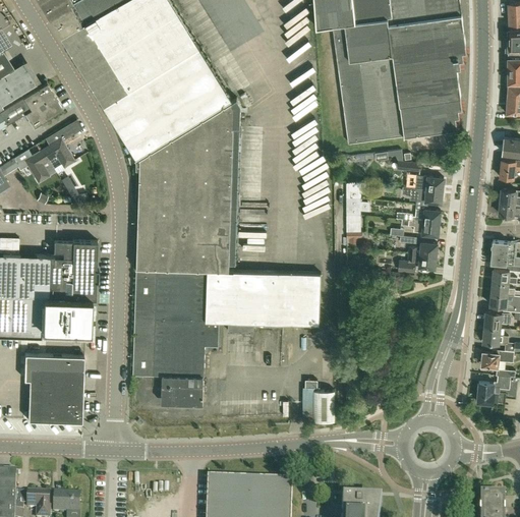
[(36,0),(64,45),(65,47),(67,51),(102,106),(103,108),(104,109),(106,112),(132,157),(135,162),(135,172),(138,172),(136,235),(136,254),(136,255),(135,261),(135,271),(134,293),(132,379),(153,379),(162,379),(161,403),(201,404),(203,381),(204,381),(205,348),(218,349),(219,325),(227,325),(227,334),(252,335),(252,326),(265,326),(265,330),(281,330),(281,327),(318,328),(318,329),(319,329),(320,276),(228,273),(234,109),(231,104),(232,104),(167,0),(36,0)]
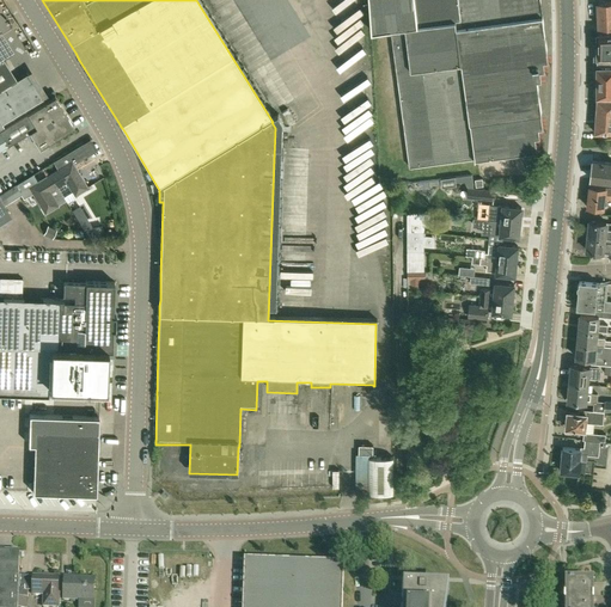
[(543,75),(542,66),(547,66),(545,56),(537,0),(367,0),(371,36),(389,35),(408,172),(531,157),(531,155),(536,155),(533,142),(538,141),(537,133),(542,133),(536,85),(541,85),(539,75),(543,75)]
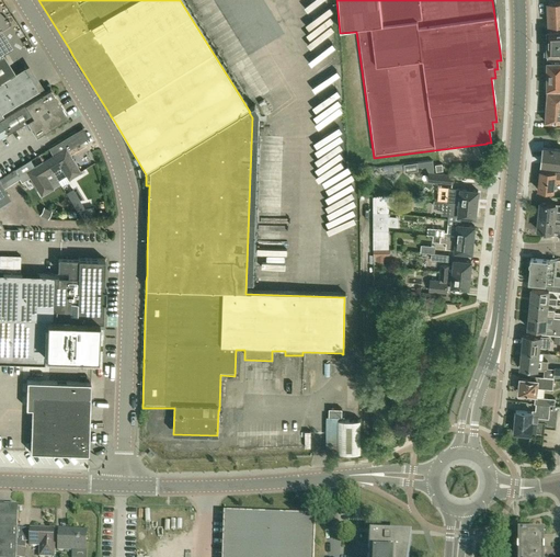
[(559,6),(547,7),(548,30),(559,27),(559,6)]
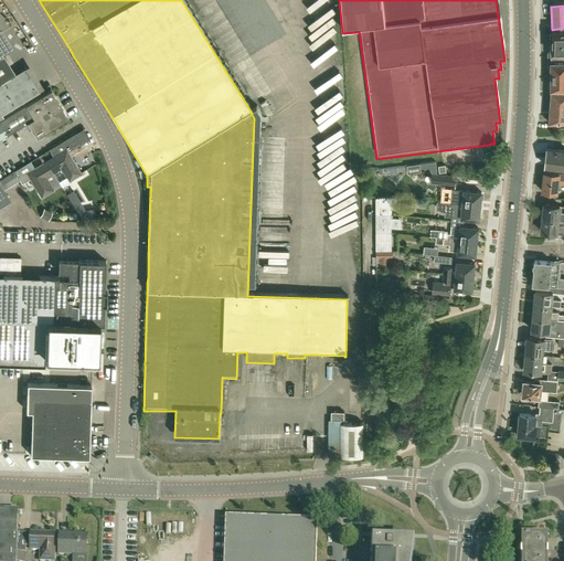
[(545,48),(545,53),(547,54),(550,55),(550,93),(563,93),(563,34),(550,35),(550,45),(547,45),(545,48)]
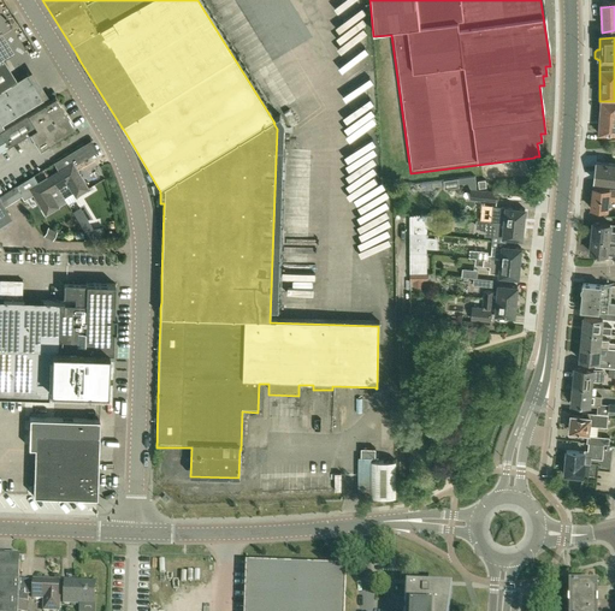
[(1,61),(0,63),(0,134),(45,107),(25,78),(16,84),(1,61)]
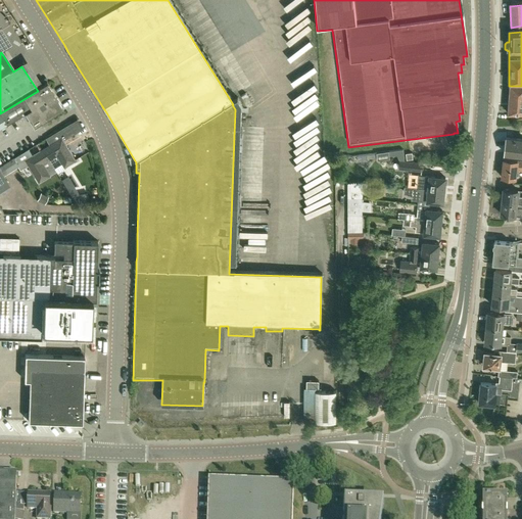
[(46,86),(38,91),(0,113),(0,131),(24,116),(33,131),(62,112),(51,94),(46,86)]
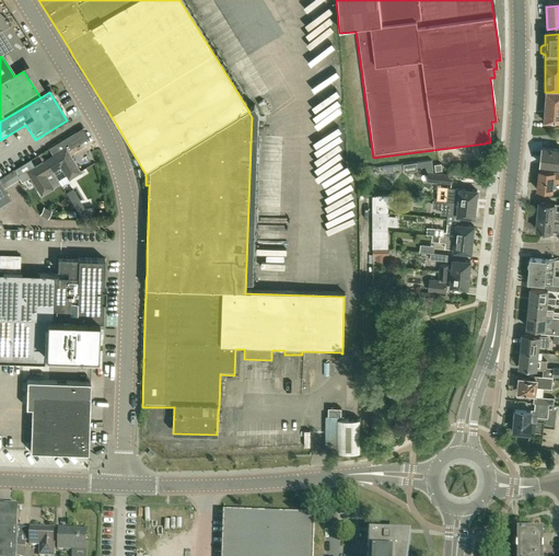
[(546,95),(545,105),(558,105),(558,95),(550,94),(550,96),(546,95)]
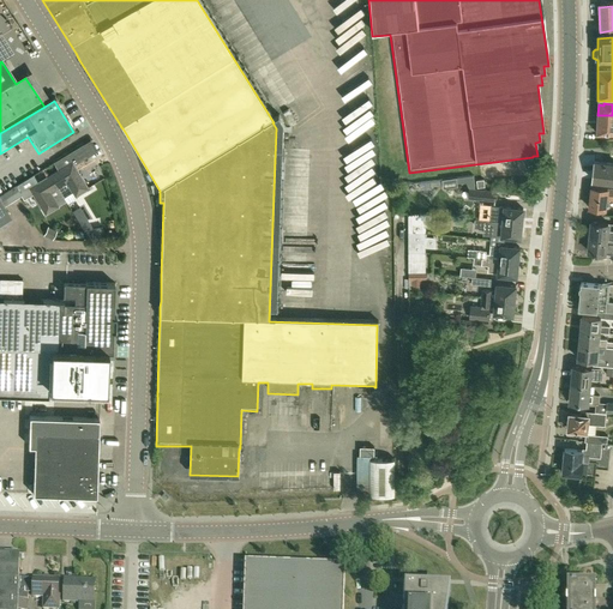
[(598,121),(596,127),(606,128),(606,126),(612,126),(612,115),(598,115),(598,121)]
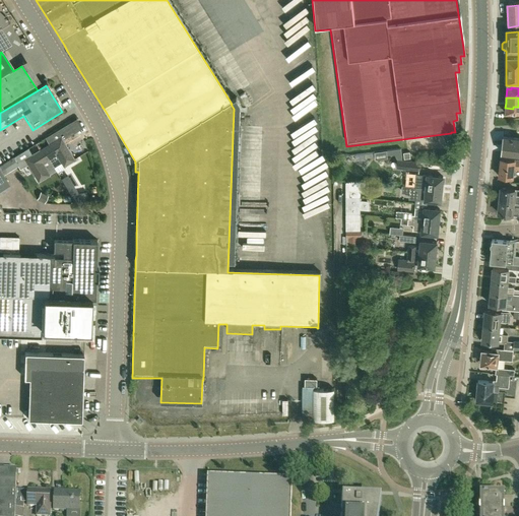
[(505,108),(504,117),(518,117),(518,107),(513,107),(513,109),(505,108)]
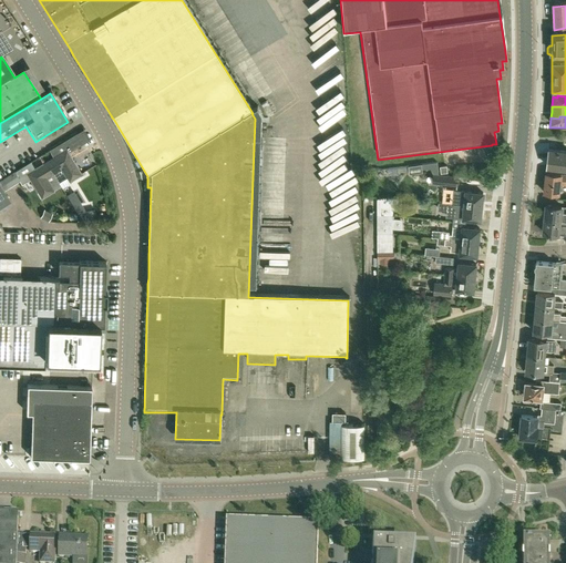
[(80,177),(67,156),(76,151),(71,141),(48,154),(52,161),(43,167),(48,175),(49,177),(52,176),(58,186),(59,186),(67,182),(69,185),(80,177)]
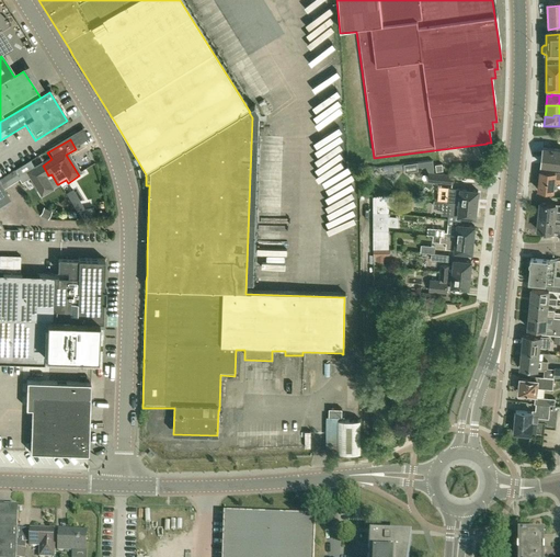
[(559,154),(543,152),(540,169),(559,171),(559,154)]
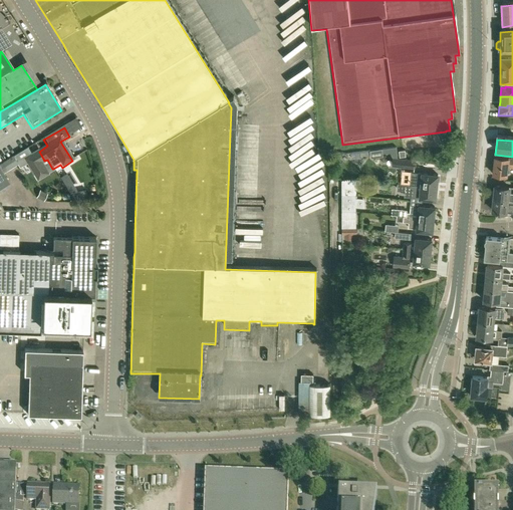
[(52,169),(47,160),(44,161),(43,159),(39,152),(30,157),(26,150),(13,159),(17,166),(15,167),(18,171),(26,165),(37,183),(47,176),(46,175),(54,171),(53,169),(52,169)]
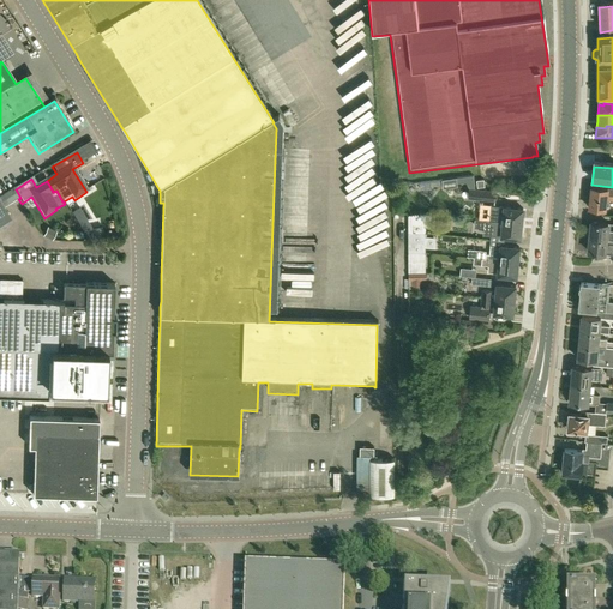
[(466,181),(464,181),(464,182),(464,187),(468,194),(474,194),(473,186),(473,181),(473,180),(469,181),(468,181),(467,181),(466,181)]
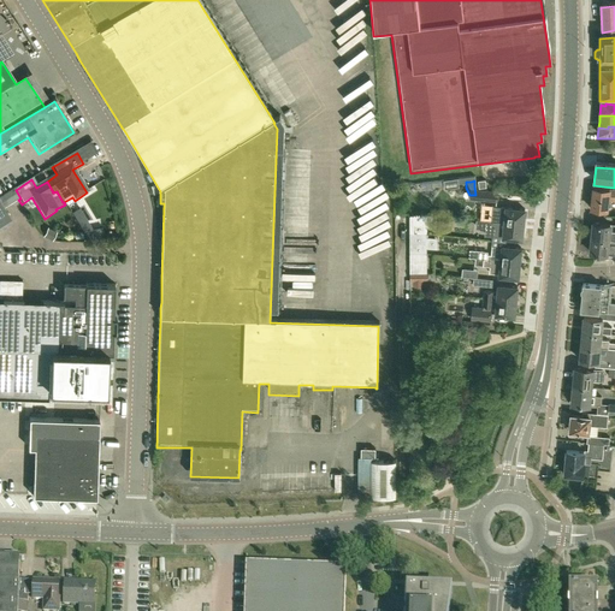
[(455,183),(443,185),(443,194),(455,193),(456,193),(457,191),(459,191),(457,187),(457,184),(457,183),(455,183)]
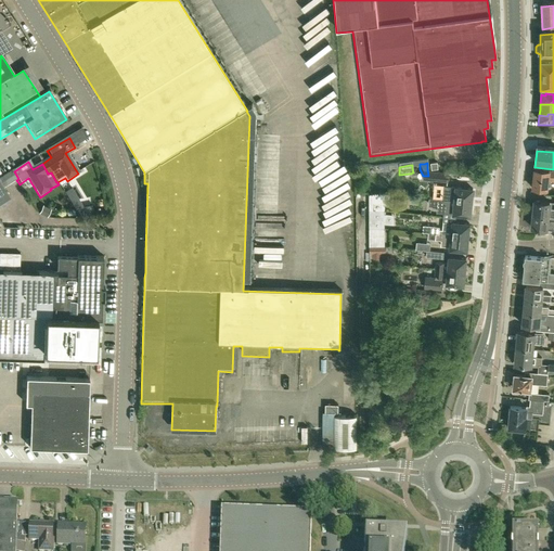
[(0,204),(9,200),(2,189),(16,180),(18,179),(14,171),(0,178),(0,204)]
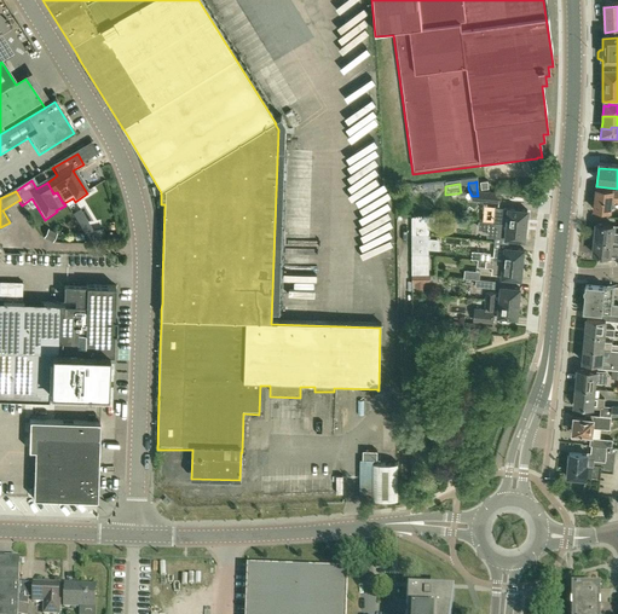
[(617,196),(595,193),(593,215),(598,215),(598,218),(608,219),(610,213),(612,213),(612,208),(610,207),(610,206),(617,206),(617,196)]
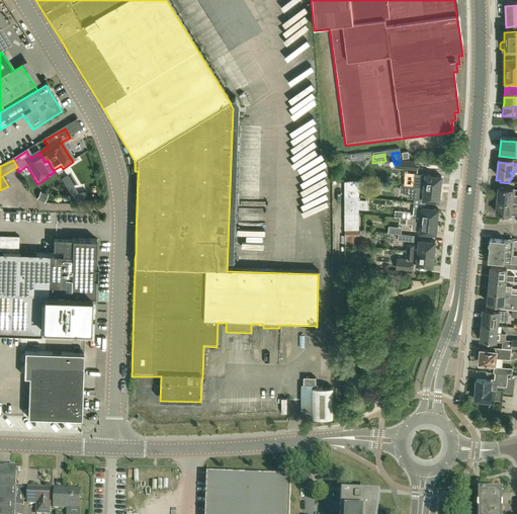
[(400,164),(395,164),(394,171),(416,173),(417,166),(400,164)]
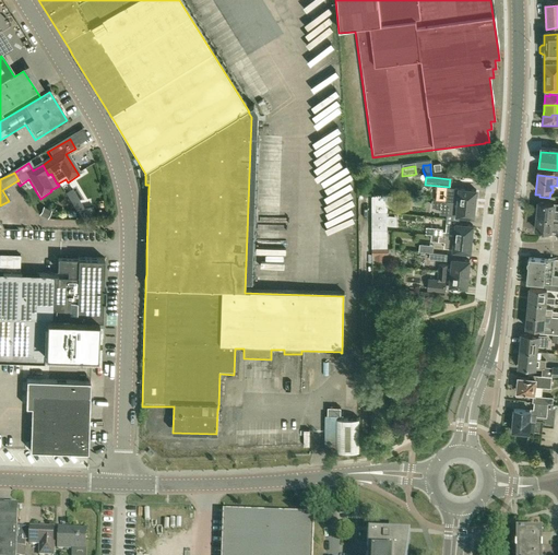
[(474,208),(475,193),(449,191),(448,205),(474,208)]
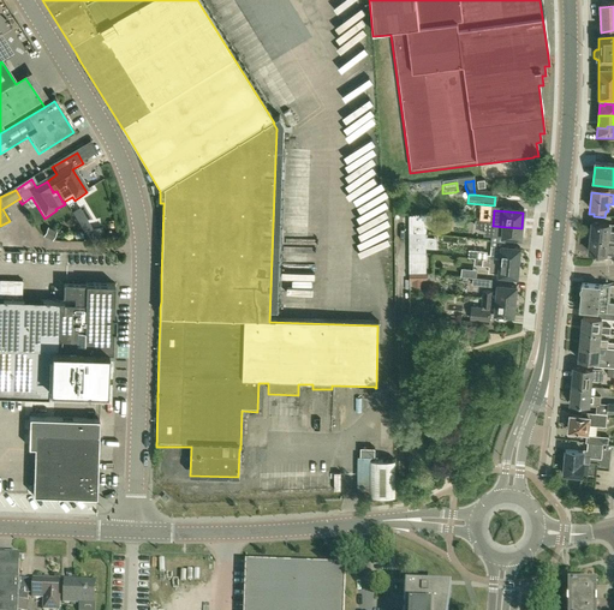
[(429,220),(405,219),(406,239),(423,239),(423,233),(428,233),(429,220)]
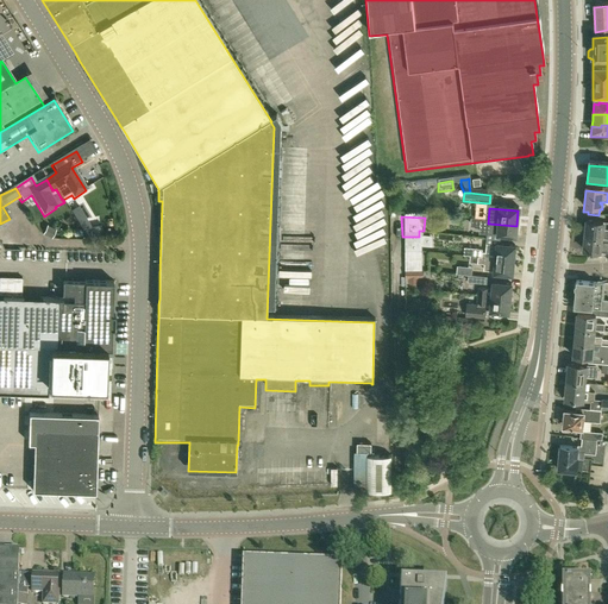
[(515,241),(516,226),(488,224),(481,222),(480,238),(515,241)]
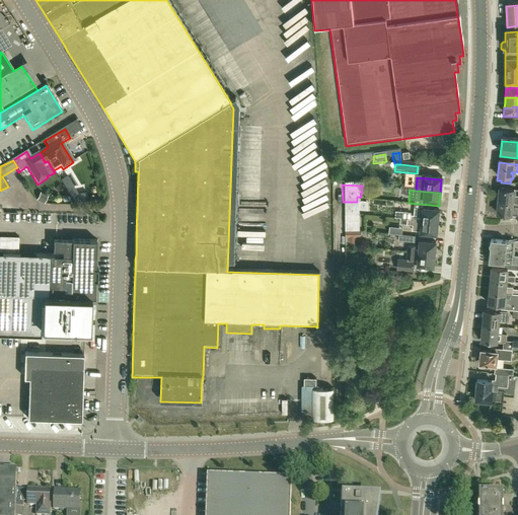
[(517,200),(513,200),(512,200),(513,193),(499,192),(498,200),(499,200),(498,205),(517,206),(517,200)]
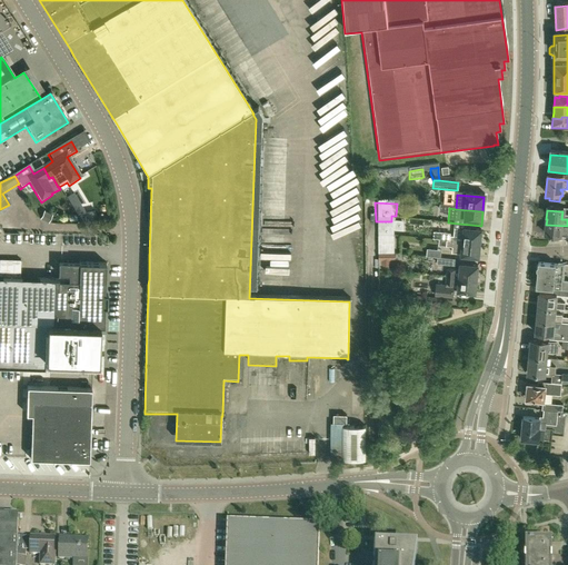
[(43,215),(40,222),(47,226),(51,219),(43,215)]
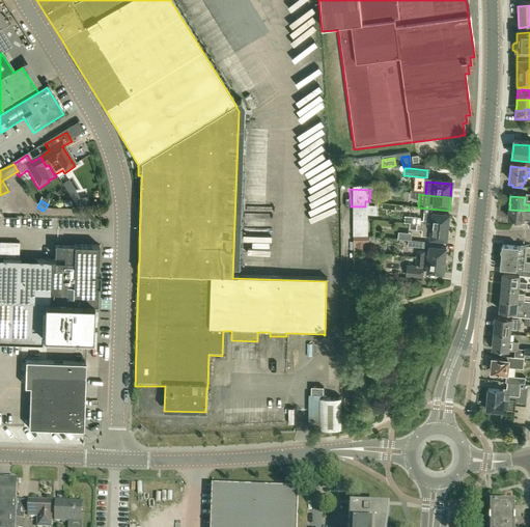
[(365,206),(351,206),(351,223),(365,223),(365,219),(374,220),(374,210),(365,210),(365,206)]
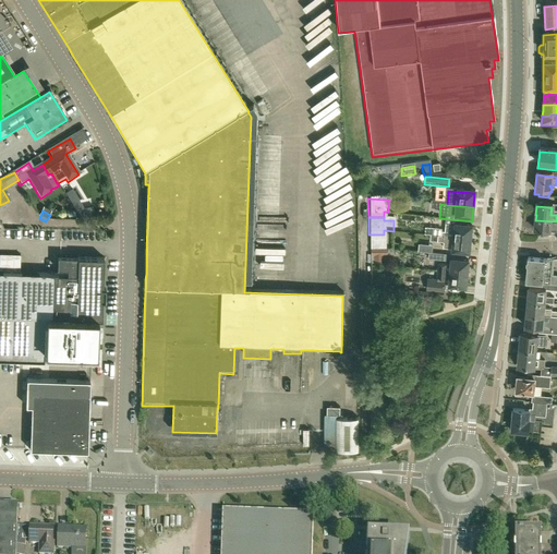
[(548,236),(549,228),(556,228),(556,221),(535,220),(535,225),(534,225),(533,233),(548,236)]
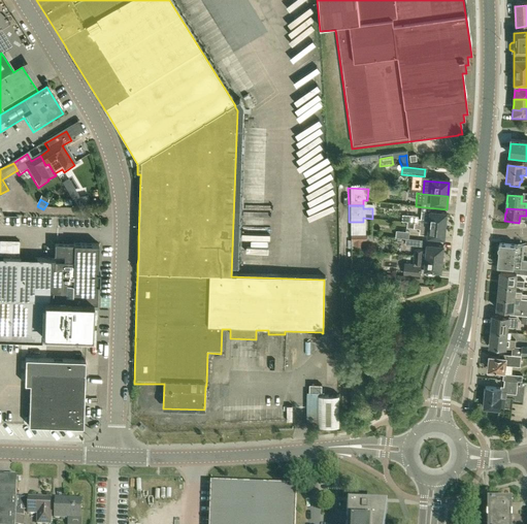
[(445,229),(446,217),(421,215),(420,223),(417,223),(417,227),(445,229)]
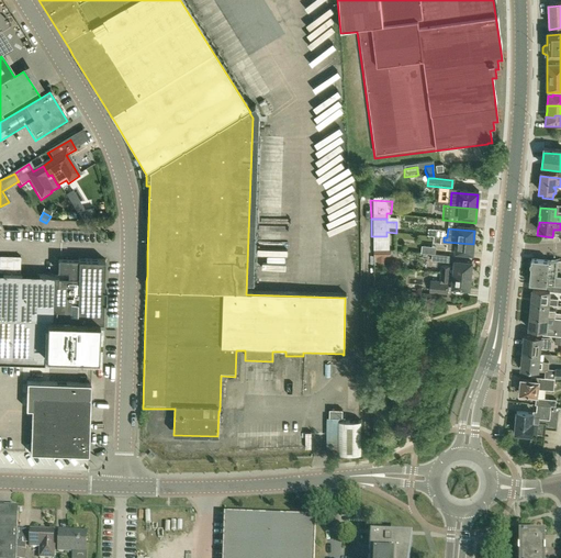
[(386,236),(371,236),(371,254),(373,254),(386,254),(386,236)]
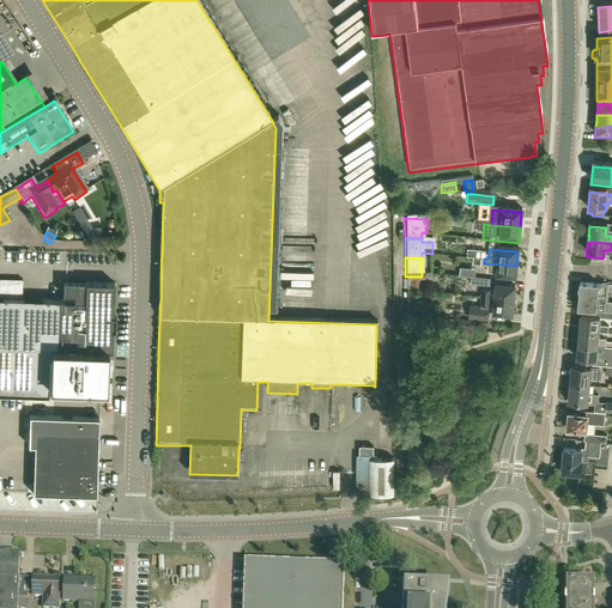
[(514,280),(516,266),(484,263),(480,263),(479,269),(486,269),(486,275),(496,277),(496,279),(514,280)]
